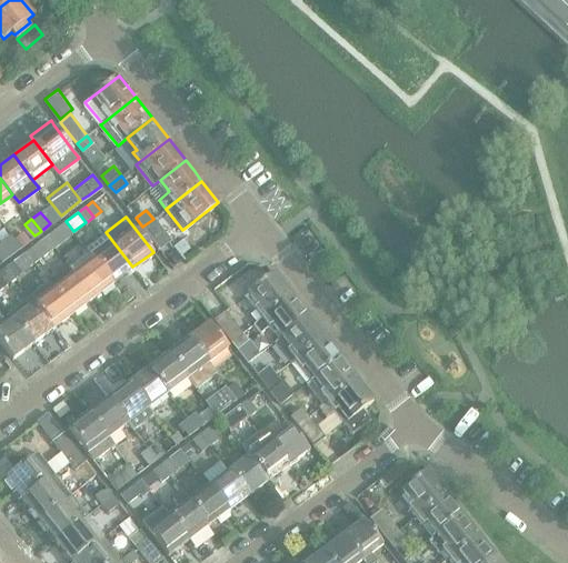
[(153,219),(142,227),(158,247),(169,239),(153,219)]
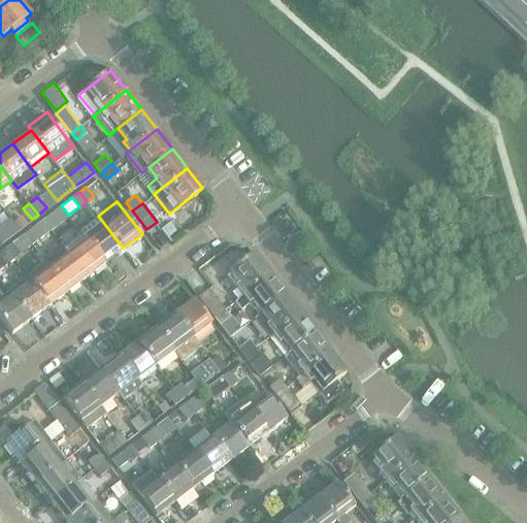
[(42,220),(50,229),(68,215),(61,205),(42,220)]
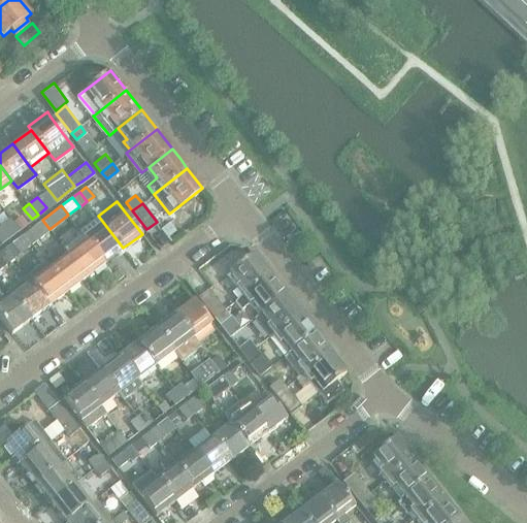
[(21,215),(13,220),(20,228),(27,222),(21,215)]
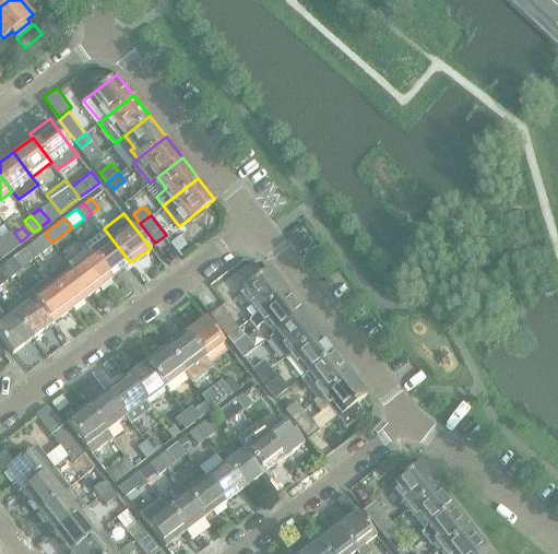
[(110,278),(130,262),(104,228),(84,243),(86,246),(110,278)]
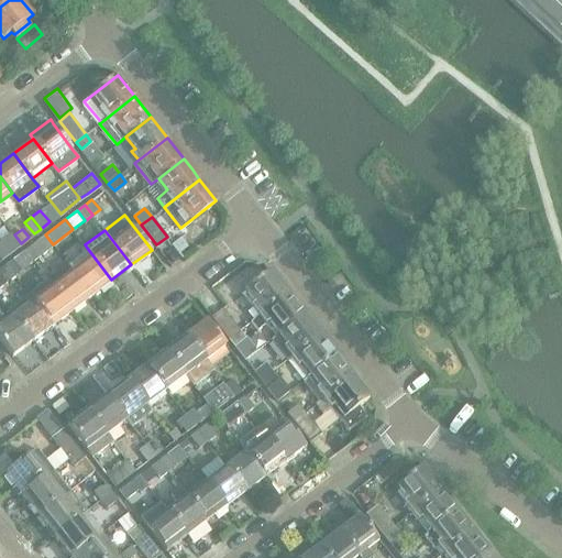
[(180,250),(189,243),(182,233),(173,241),(180,250)]
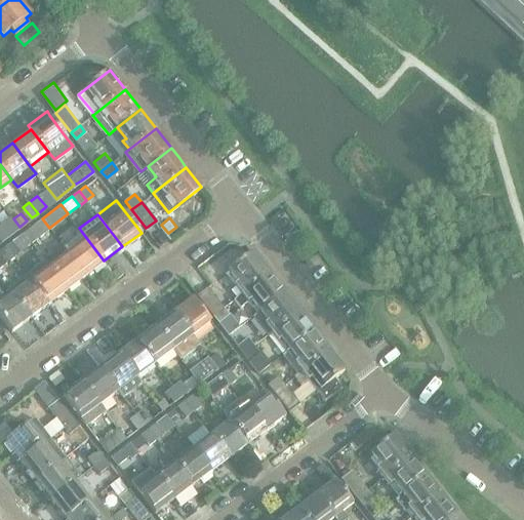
[(31,241),(49,228),(42,218),(24,232),(31,241)]
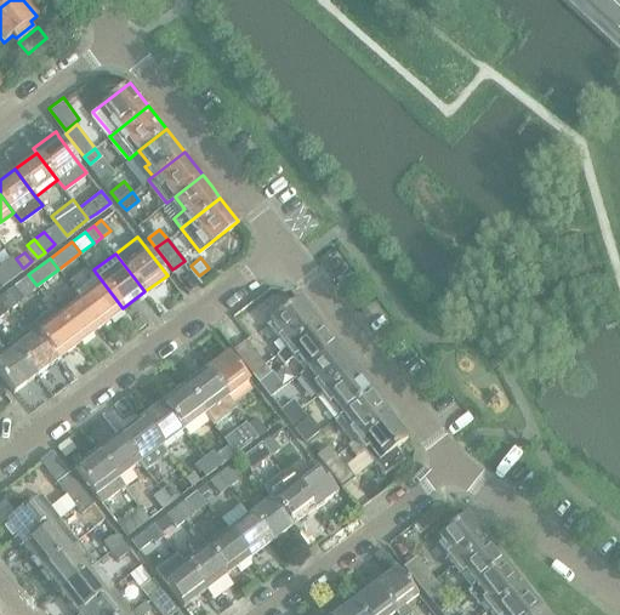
[(0,283),(1,285),(11,277),(0,263),(0,283)]
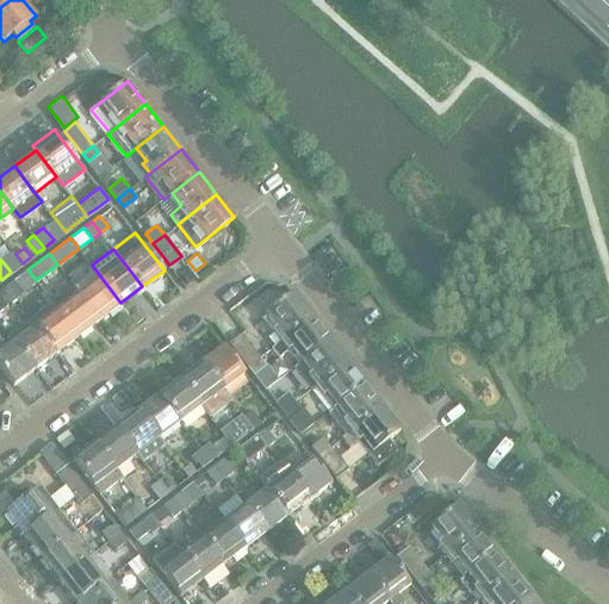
[(100,318),(120,303),(94,268),(73,285),(100,318)]
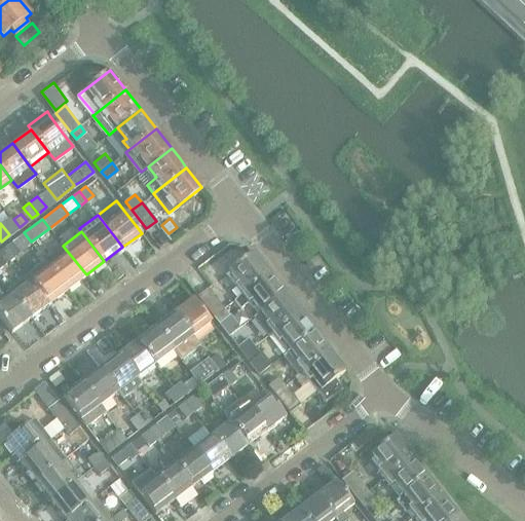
[(12,256),(31,242),(24,232),(5,246),(12,256)]
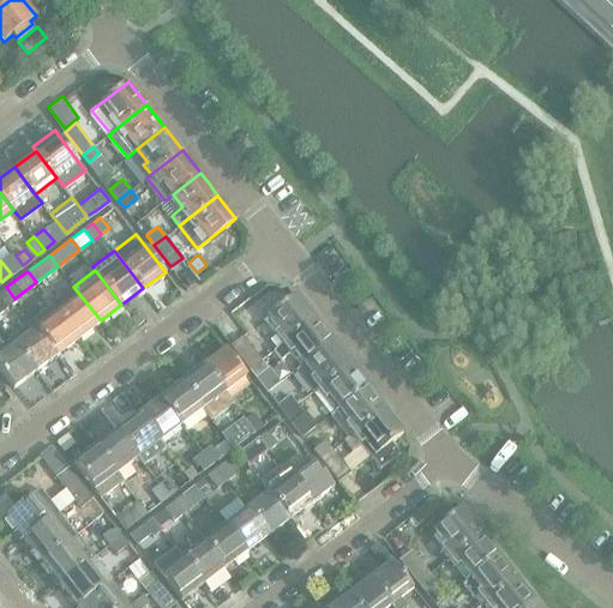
[(0,308),(14,299),(6,287),(0,290),(0,308)]
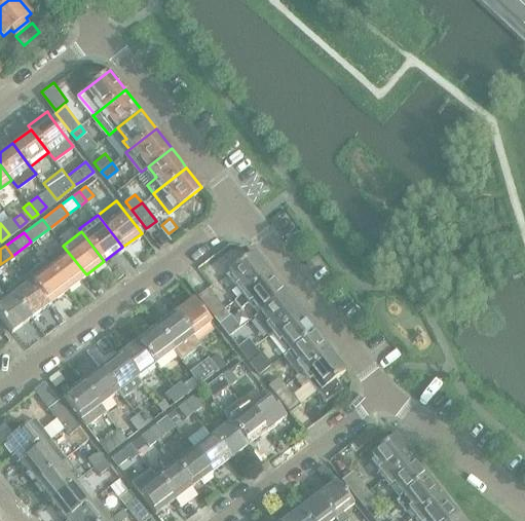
[(63,246),(44,259),(68,289),(86,274),(63,246)]
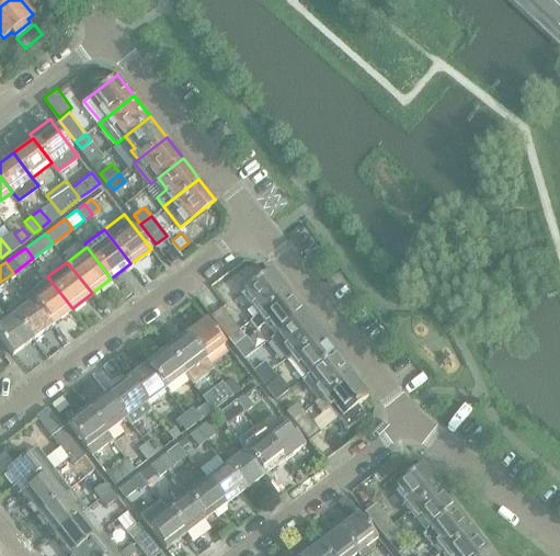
[(270,270),(244,288),(254,302),(251,304),(258,313),(286,291),(270,270)]
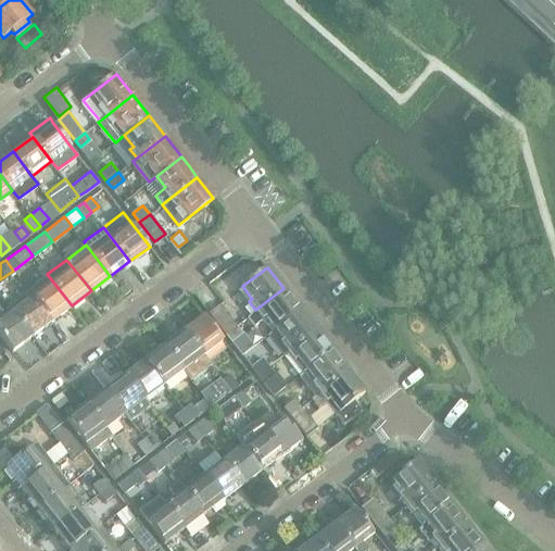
[(52,320),(72,305),(47,274),(27,288),(52,320)]
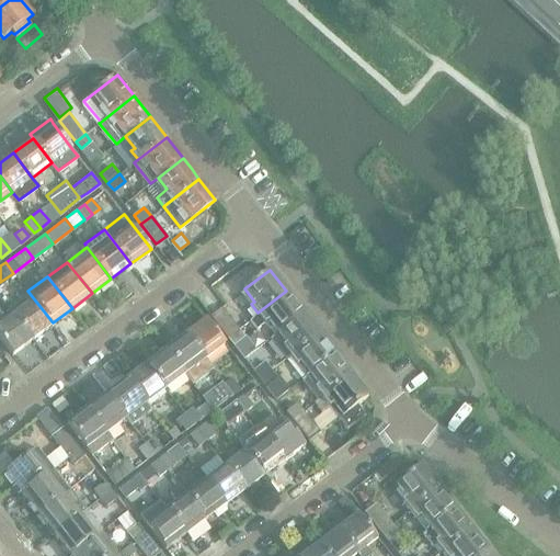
[(20,297),(8,306),(13,313),(33,337),(53,322),(27,291),(23,285),(15,291),(20,297)]
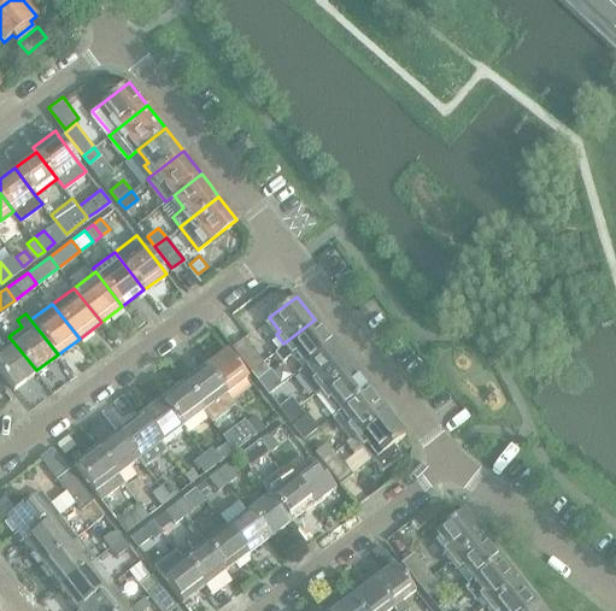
[(315,319),(283,344),(275,351),(282,359),(294,350),(305,364),(333,342),(315,319)]
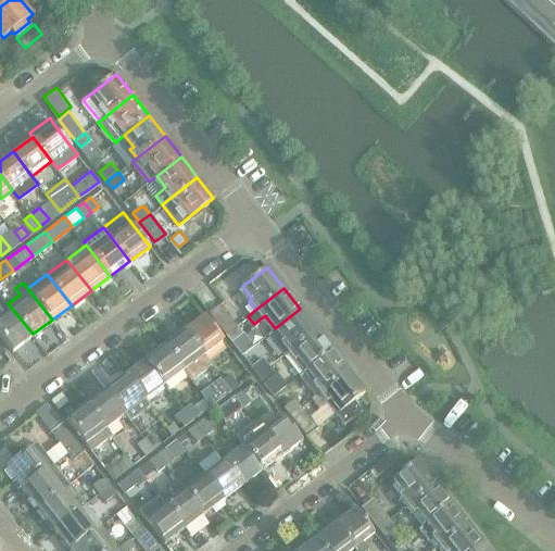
[(227,333),(237,325),(219,303),(210,312),(227,333)]
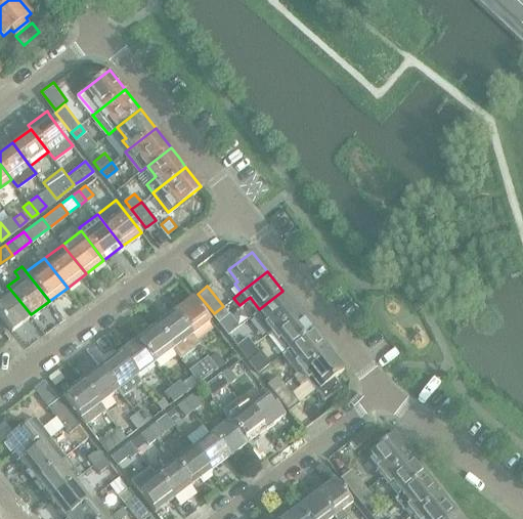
[(259,309),(253,313),(268,333),(271,331),(298,310),(282,291),(259,309)]
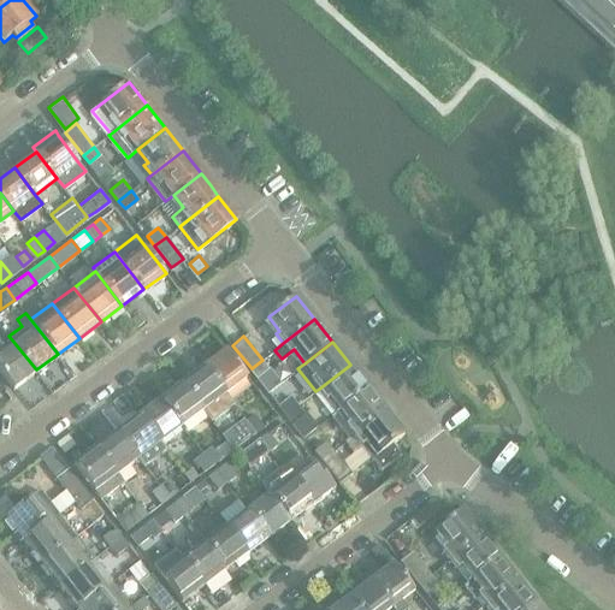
[(0,368),(13,386),(36,369),(15,343),(0,353),(0,368)]
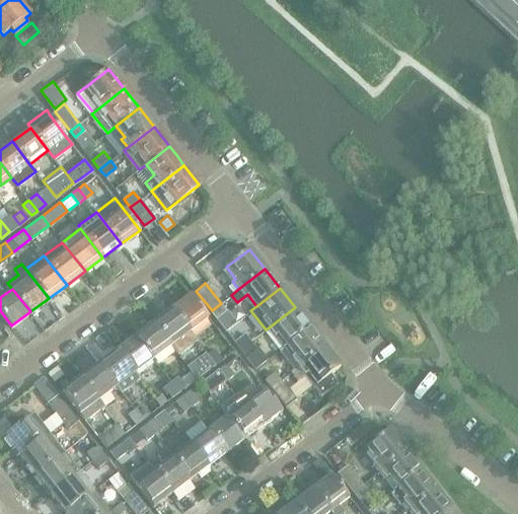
[(190,293),(171,307),(189,329),(208,315),(190,293)]
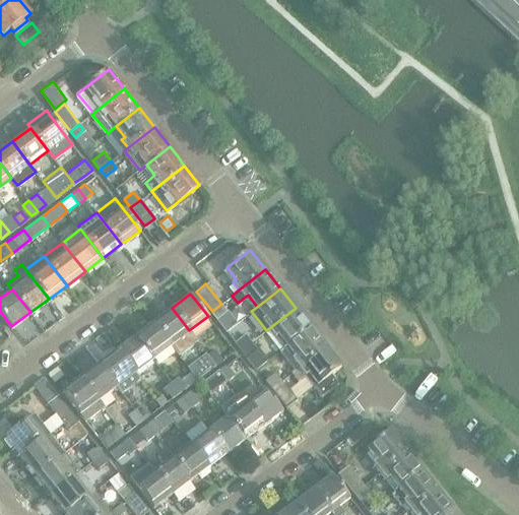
[(212,311),(217,317),(226,310),(221,304),(212,311)]
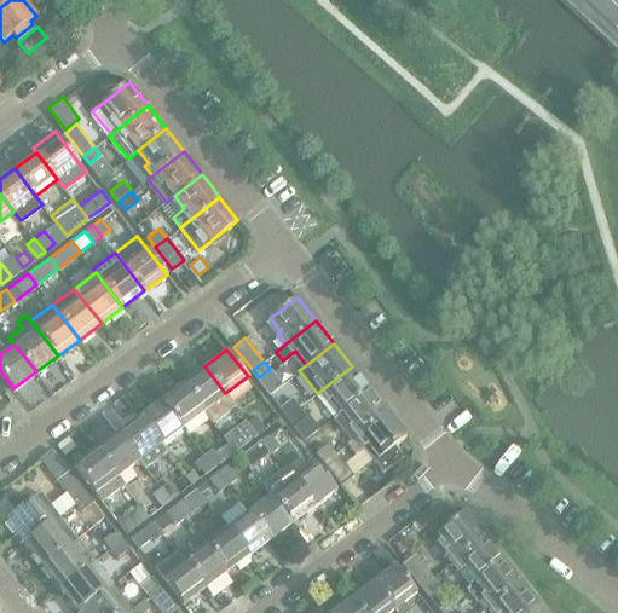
[(234,404),(225,393),(204,366),(184,382),(203,410),(212,421),(234,404)]
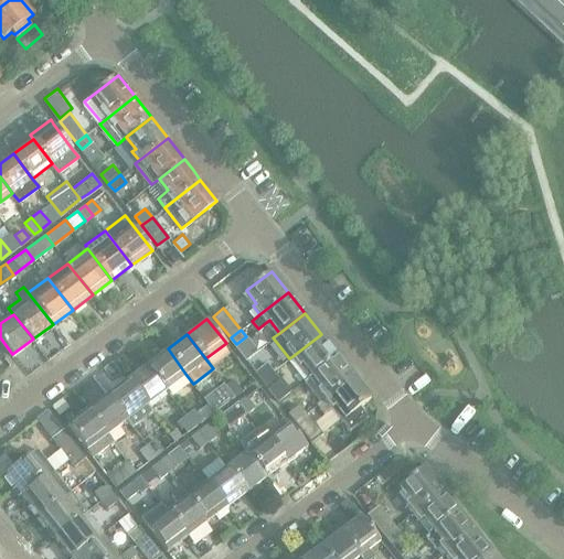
[(321,334),(293,356),(308,377),(337,355),(321,334)]
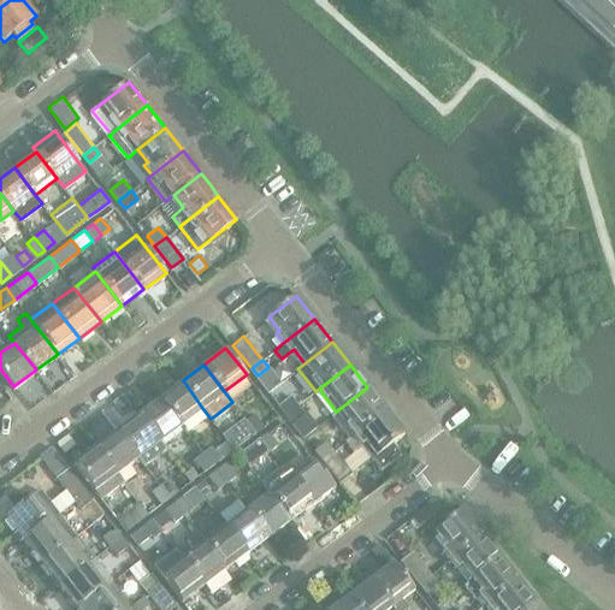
[(182,424),(202,408),(183,380),(161,397),(182,424)]
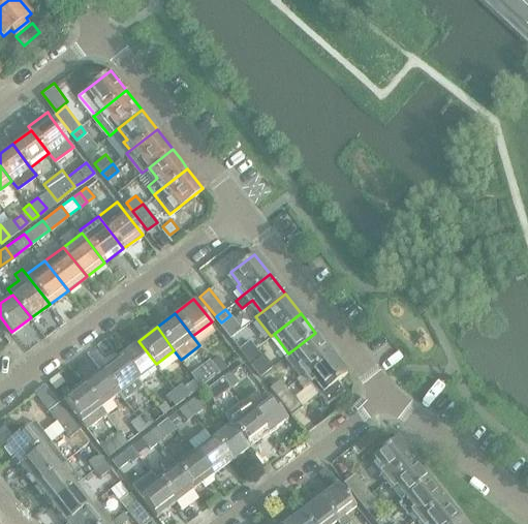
[(288,353),(285,356),(301,375),(331,351),(315,333),(288,353)]
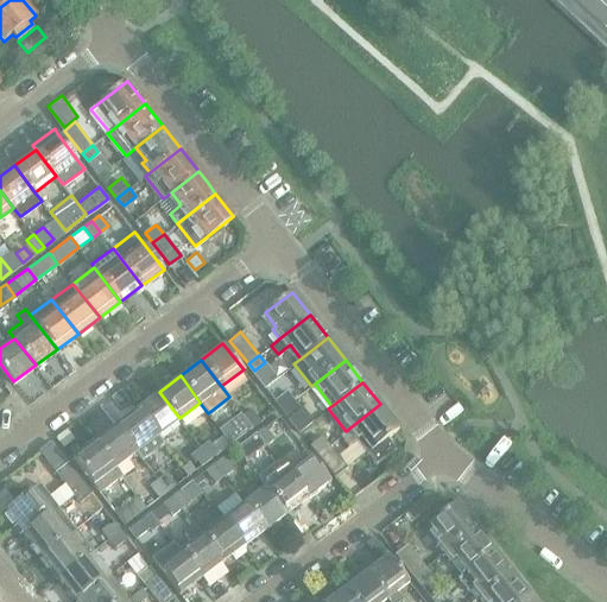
[(283,409),(296,398),(286,388),(274,398),(283,409)]
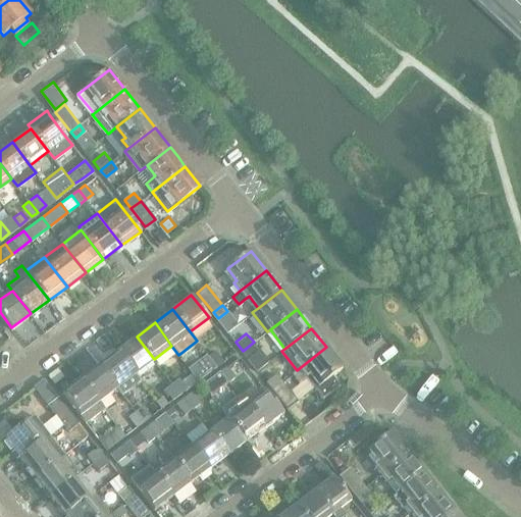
[(136,373),(154,359),(137,337),(118,350),(136,373)]
